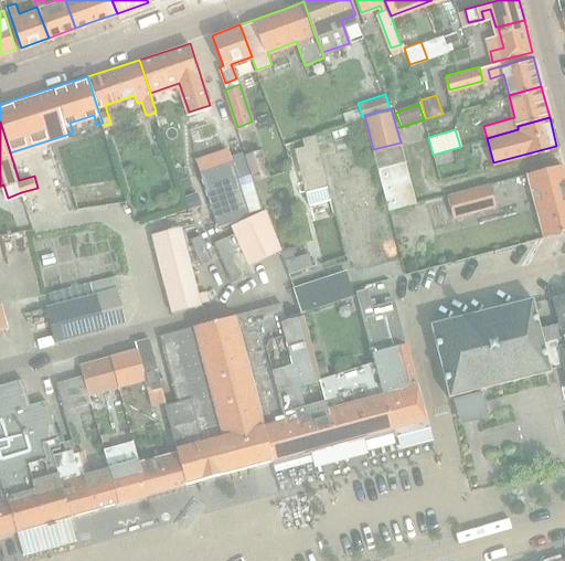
[(304,146),(294,148),(305,189),(308,202),(330,197),(327,183),(313,133),(300,136),(304,146)]
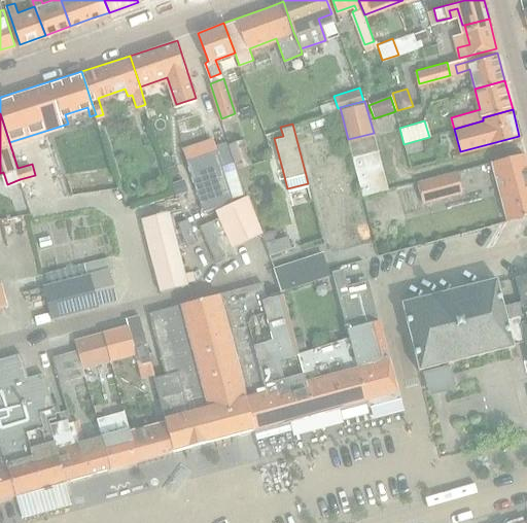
[(348,139),(353,157),(378,149),(374,133),(348,139)]
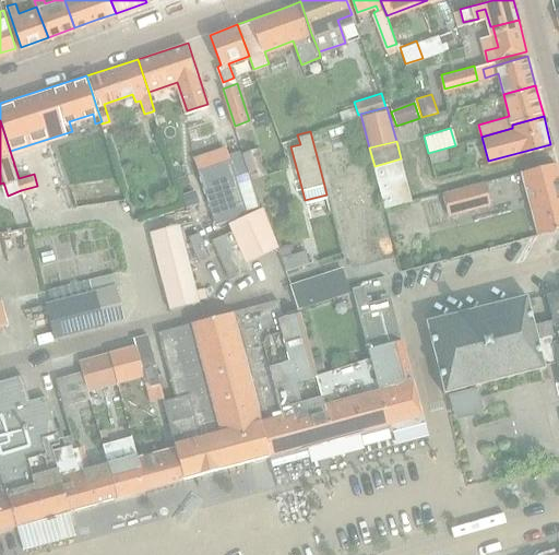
[(97,142),(78,148),(82,161),(102,155),(97,142)]
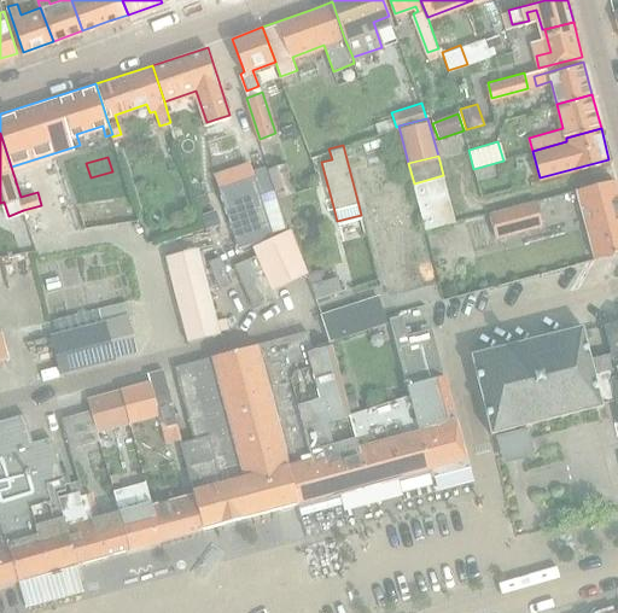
[(278,197),(295,192),(285,162),(268,167),(278,197)]
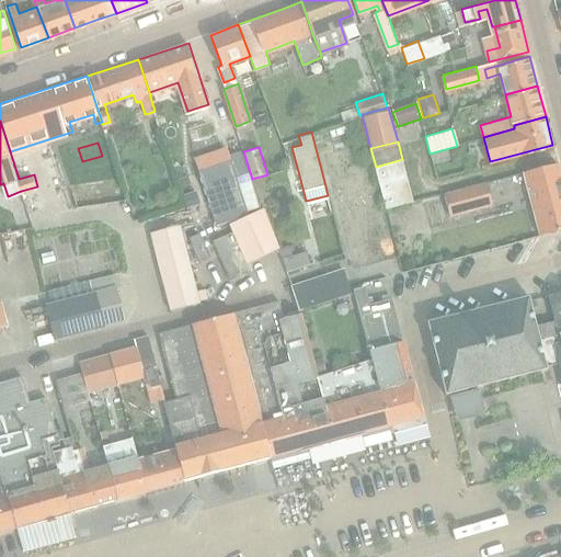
[(379,181),(407,173),(402,159),(376,167),(379,181)]
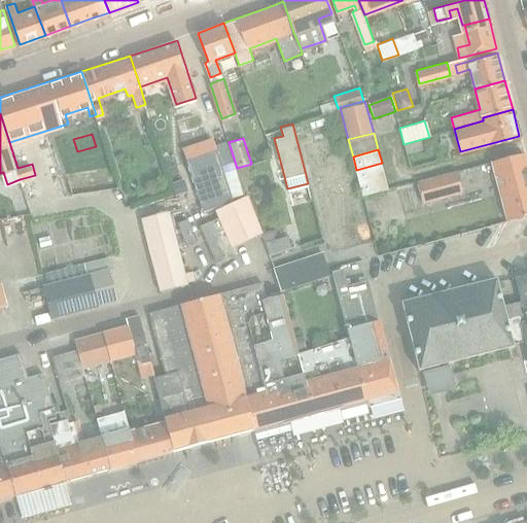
[(506,219),(526,214),(526,166),(523,152),(491,161),(506,219)]
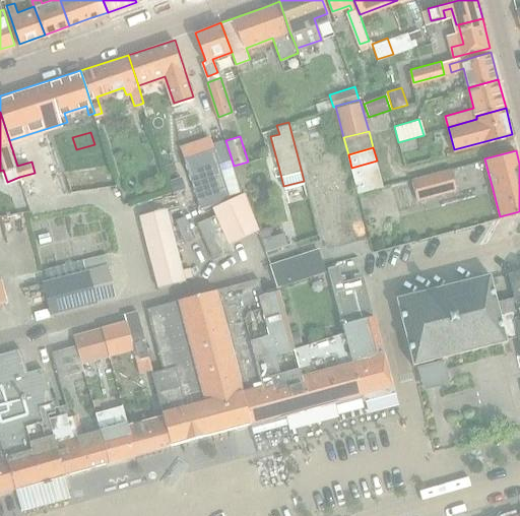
[(383,184),(377,160),(351,168),(358,191),(383,184)]
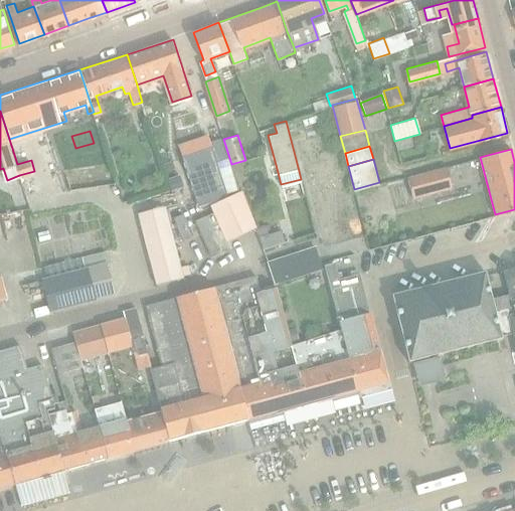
[(447,164),(406,175),(412,196),(453,185),(447,164)]
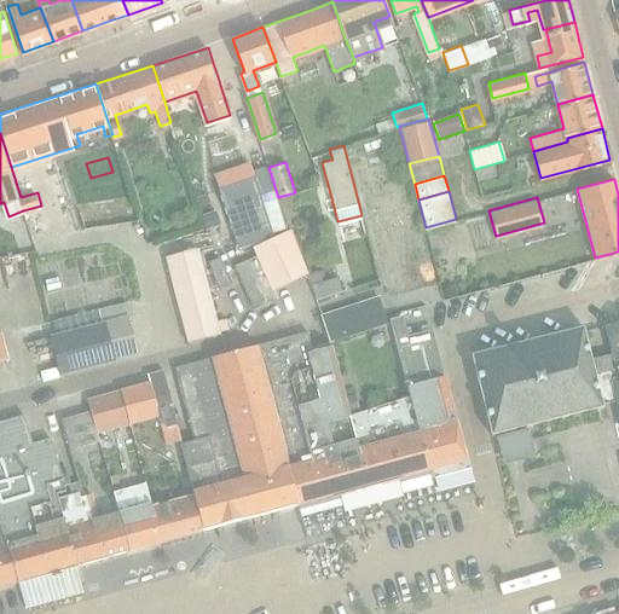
[(273,289),(308,273),(290,229),(254,244),(258,255),(236,264),(242,277),(246,276),(259,305),(277,297),(273,289)]
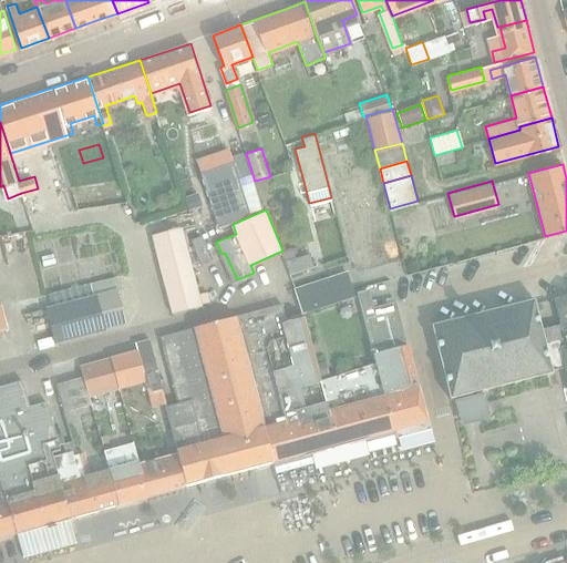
[(151,234),(172,313),(202,305),(181,226),(151,234)]
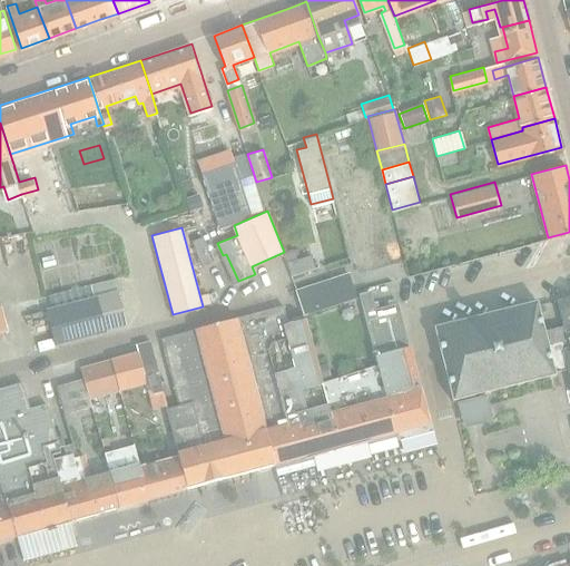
[(286,262),(291,275),(314,267),(311,254),(286,262)]
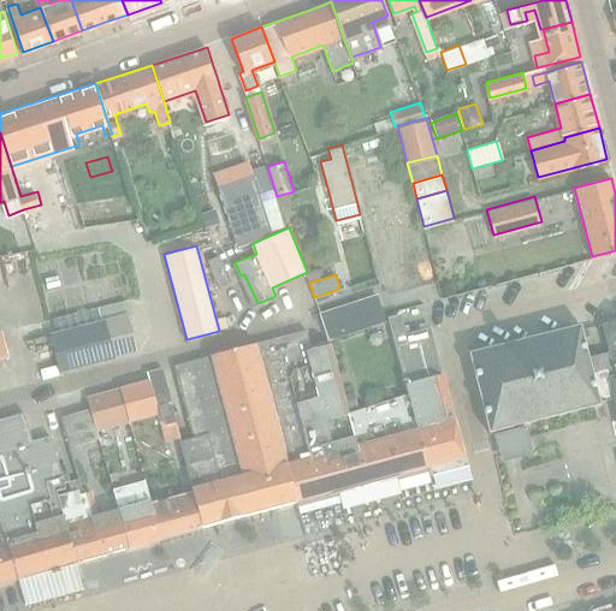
[(327,336),(386,320),(377,295),(321,314),(327,336)]
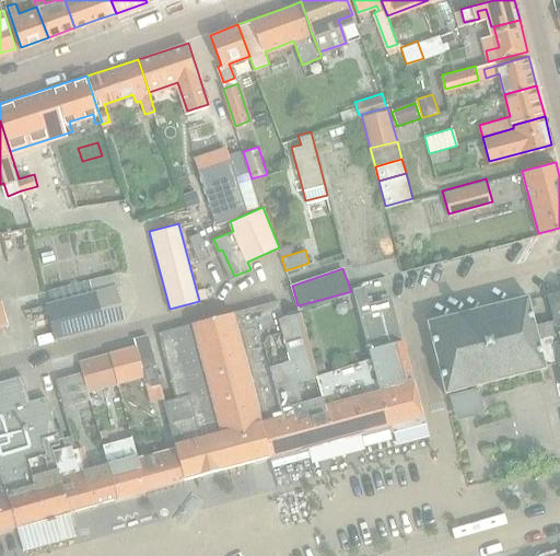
[(50,300),(46,301),(55,336),(101,324),(92,290),(91,290),(88,278),(47,288),(50,300)]
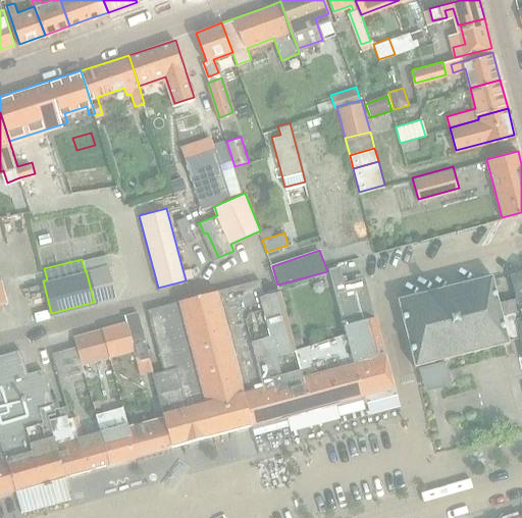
[(242,393),(251,424),(310,408),(302,377),(327,370),(338,367),(354,363),(362,394),(394,385),(385,354),(384,354),(383,350),(384,350),(375,315),(374,315),(373,311),(374,311),(364,275),(344,280),(338,264),(328,267),(346,332),(295,347),(277,283),(262,288),(259,278),(217,290),(245,392),(242,393)]
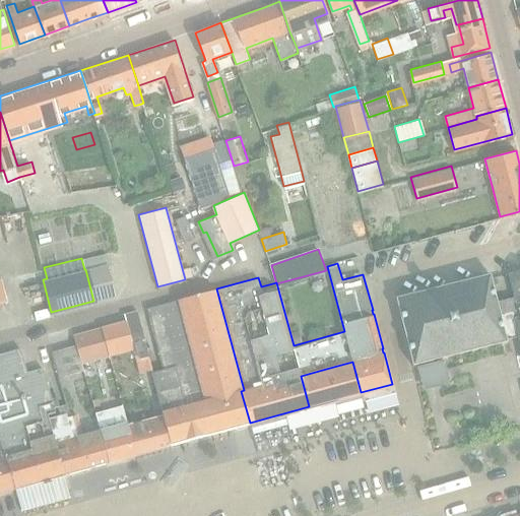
[(106,264),(85,269),(93,301),(114,296),(106,264)]
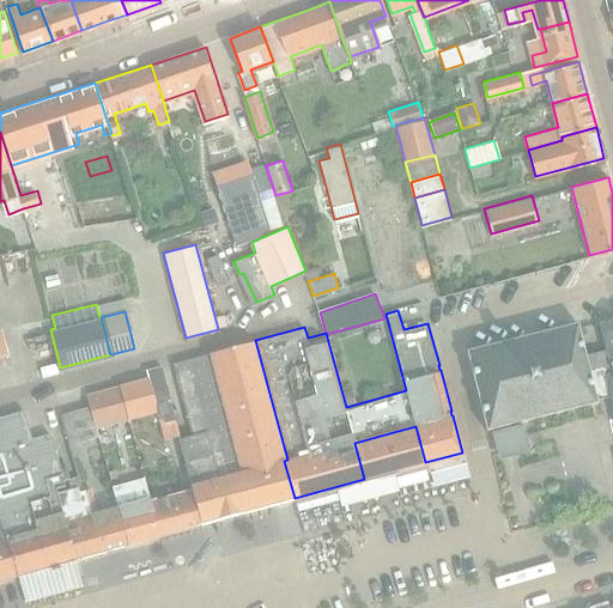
[(577,321),(570,322),(542,329),(535,330),(466,348),(486,430),(496,426),(499,438),(514,435),(510,423),(598,401),(596,397),(611,394),(612,403),(612,316),(600,320),(607,347),(586,353),(577,321)]
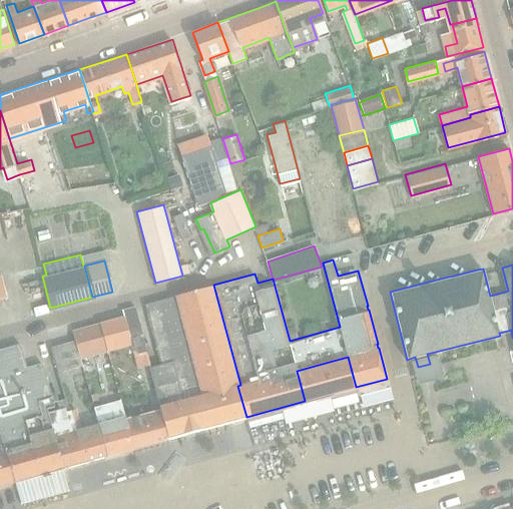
[(240,385),(213,285),(144,304),(161,364),(149,367),(160,408),(126,418),(133,447),(246,417),(237,386),(240,385)]
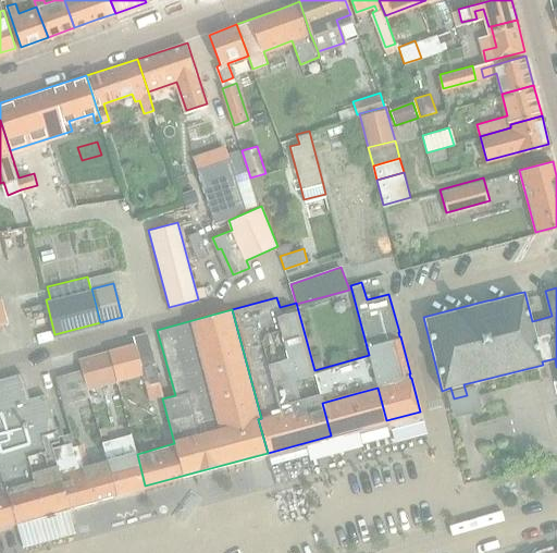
[(146,331),(132,334),(134,343),(135,342),(141,367),(143,371),(156,368),(148,339),(146,331)]
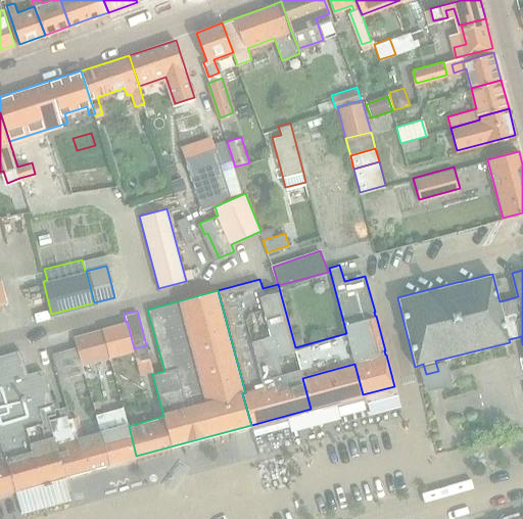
[(126,322),(103,328),(110,356),(134,348),(133,344),(127,321),(126,322)]
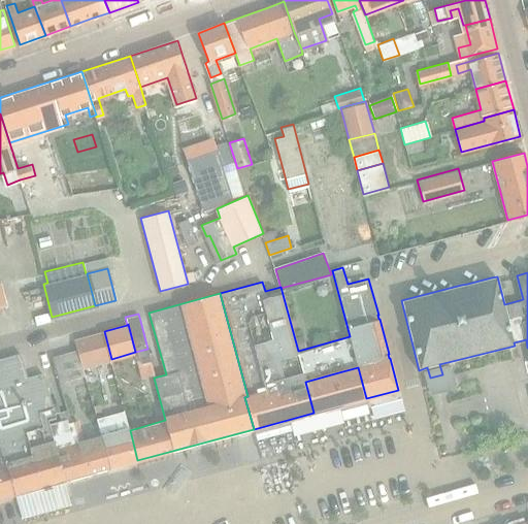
[(74,339),(76,348),(83,367),(111,359),(104,331),(74,339)]
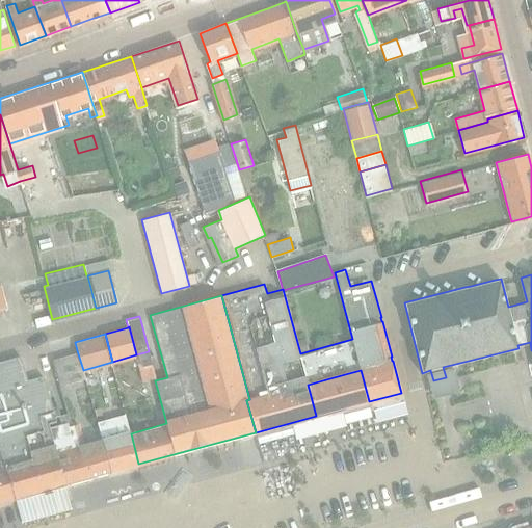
[(85,377),(83,370),(77,350),(58,357),(65,383),(85,377)]
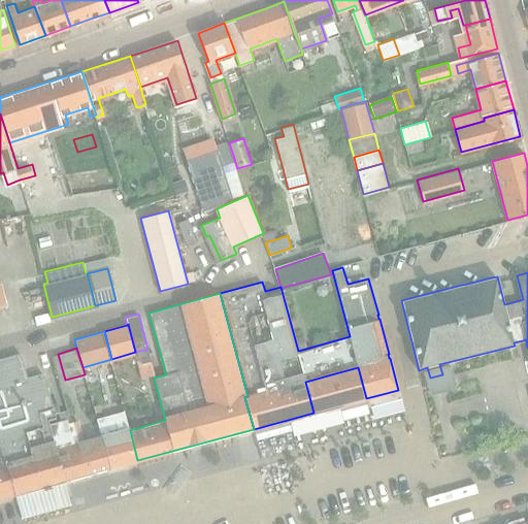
[(6,462),(15,494),(66,481),(88,475),(78,441),(72,444),(68,423),(76,421),(74,418),(68,418),(66,406),(58,408),(45,370),(28,374),(22,352),(0,357),(0,443),(6,462)]
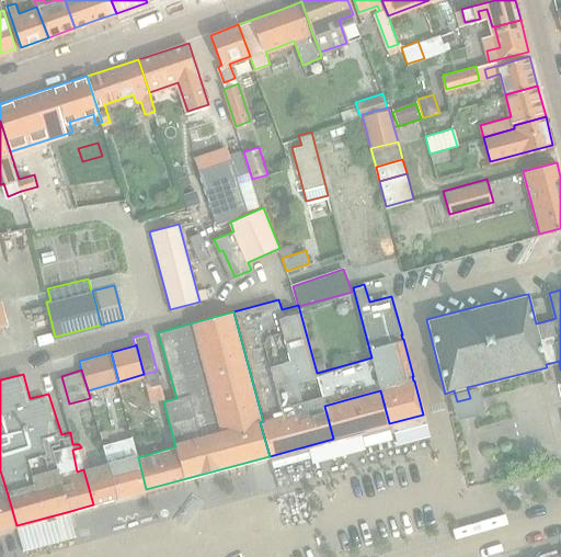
[(352,398),(362,431),(389,423),(380,390),(364,395),(352,398)]
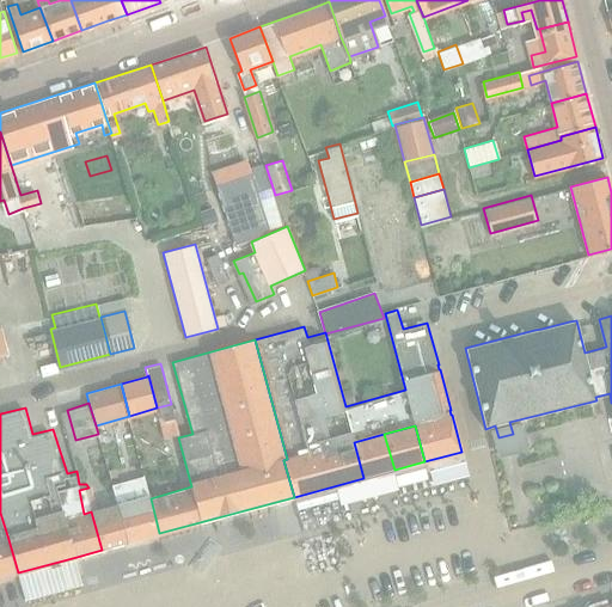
[(354,442),(363,478),(395,470),(384,434),(354,442)]
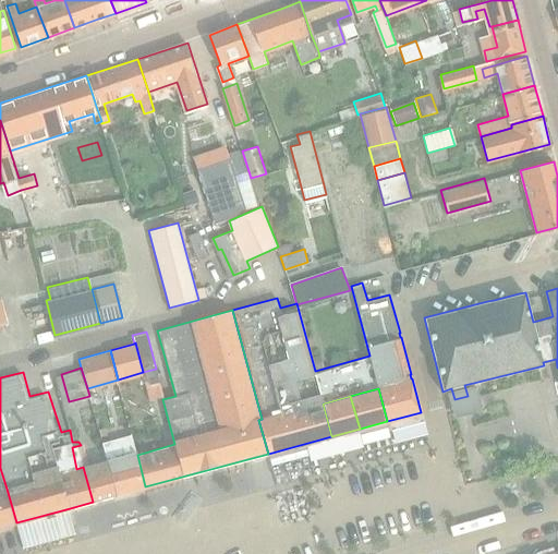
[(131,431),(101,440),(102,442),(107,460),(118,494),(145,486),(137,455),(131,431)]
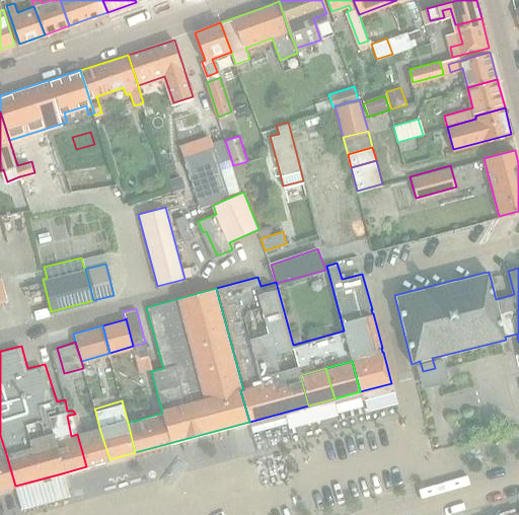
[(80,433),(76,419),(75,414),(67,416),(71,431),(70,432),(71,436),(77,434),(86,466),(109,459),(99,428),(80,433)]
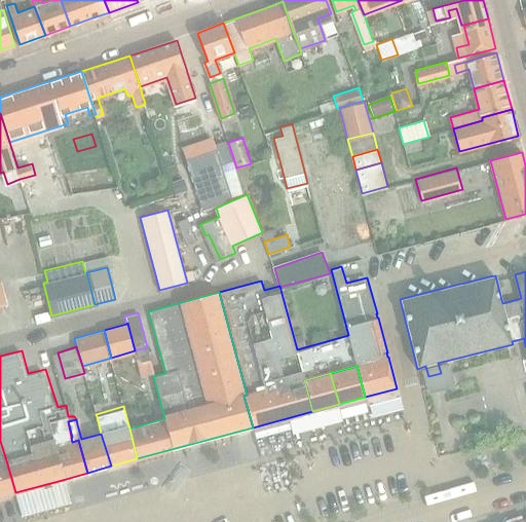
[(0,496),(15,492),(6,460),(0,441),(0,496)]
